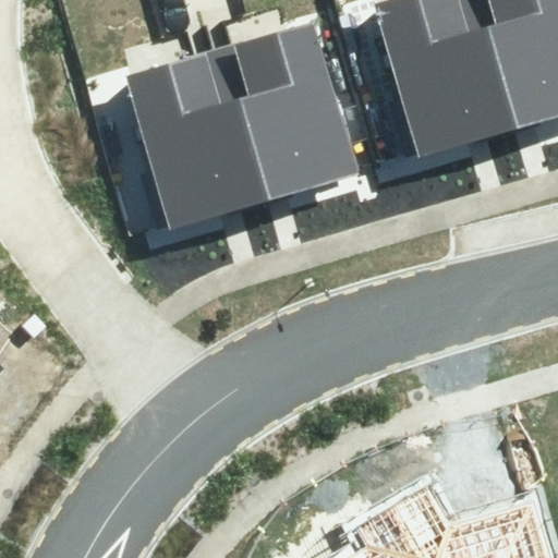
[(393,0),(374,7),(420,158),(517,129),(477,0),(393,0)]
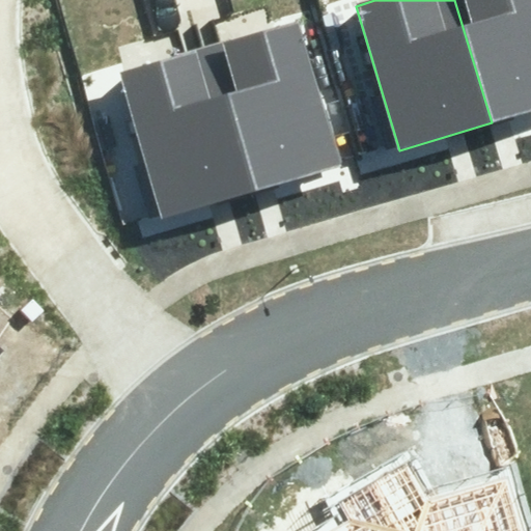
[(530,0),(454,0),(492,122),(530,110),(530,0)]
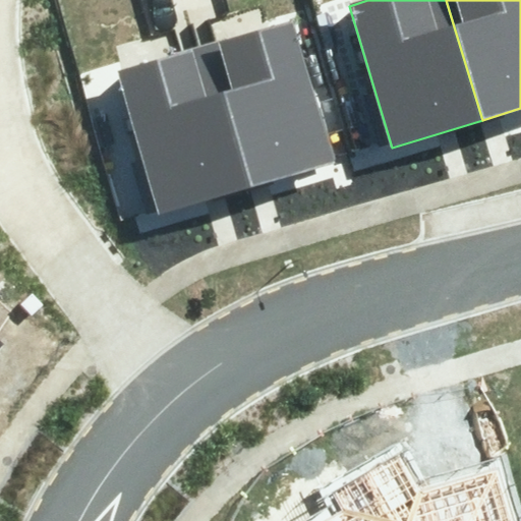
[(208,43),(251,184),(342,158),(301,15),(208,43)]
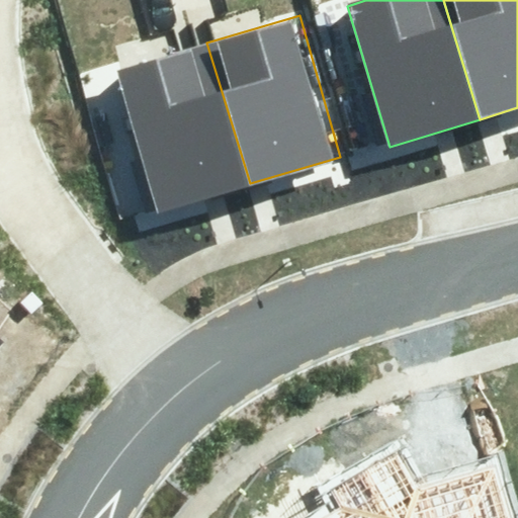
[(116,70),(160,210),(250,183),(206,42),(116,70)]
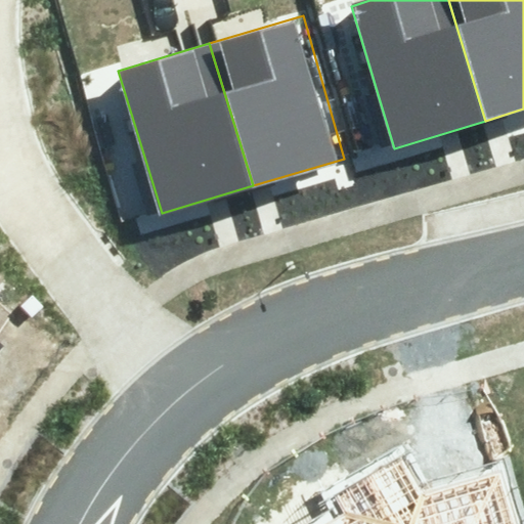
[(511,523),(499,478),(416,496),(400,464),(337,497),(348,521),(343,523),(511,523)]
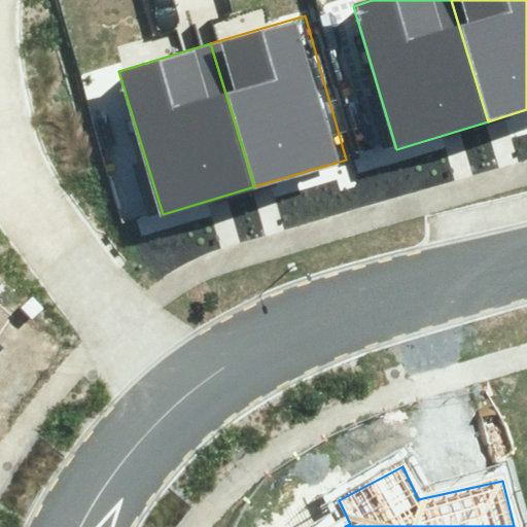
All buildings are outlined.
